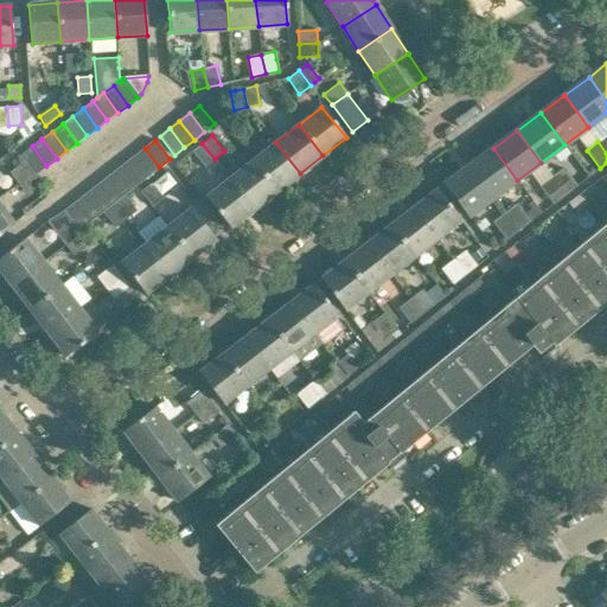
[(275,142),(253,160),(276,191),(300,173),(275,142)]
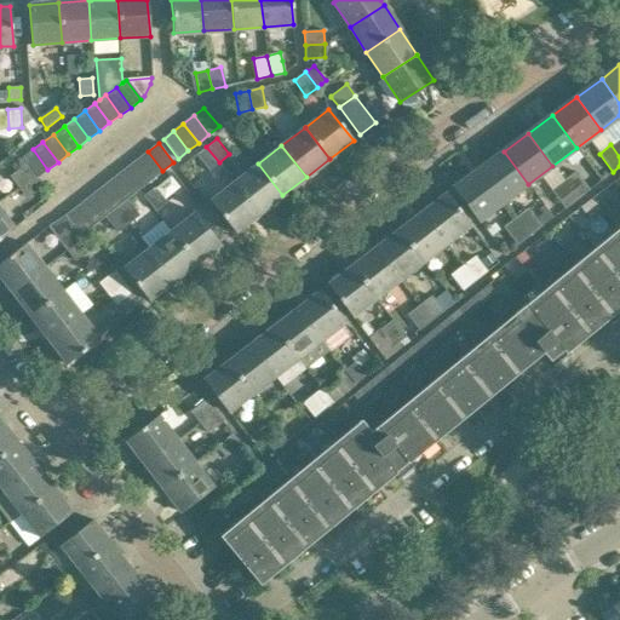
[(206,147),(196,156),(208,171),(219,162),(206,147)]
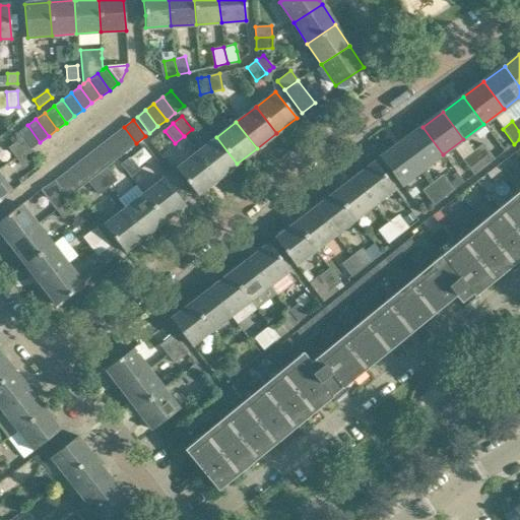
[(30,149),(40,142),(27,125),(18,132),(30,149)]
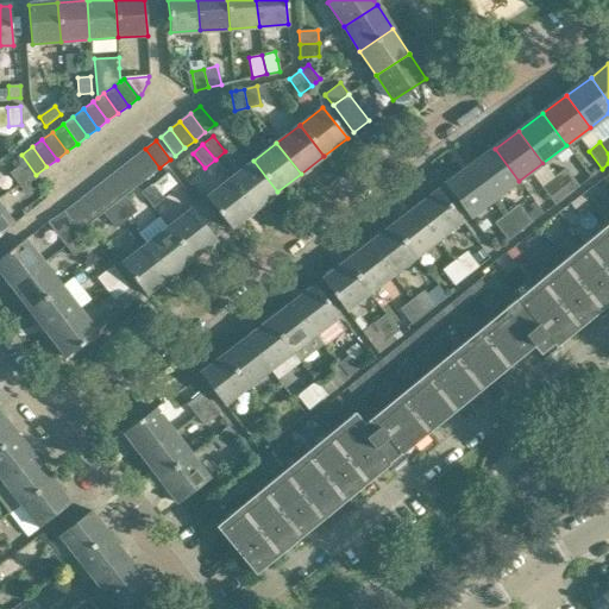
[(145,149),(135,157),(150,176),(159,168),(145,149)]
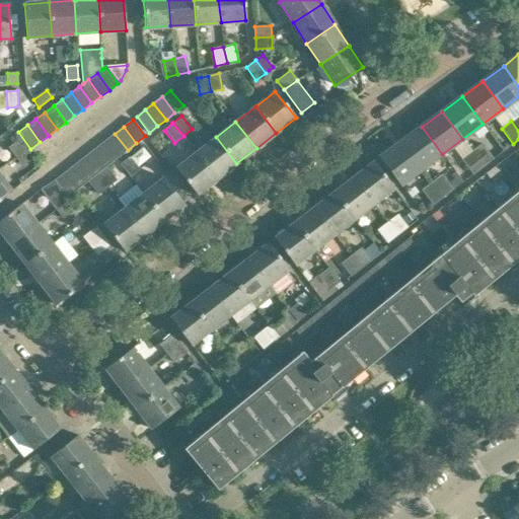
[(422,127),(400,142),(421,169),(442,154),(422,127)]
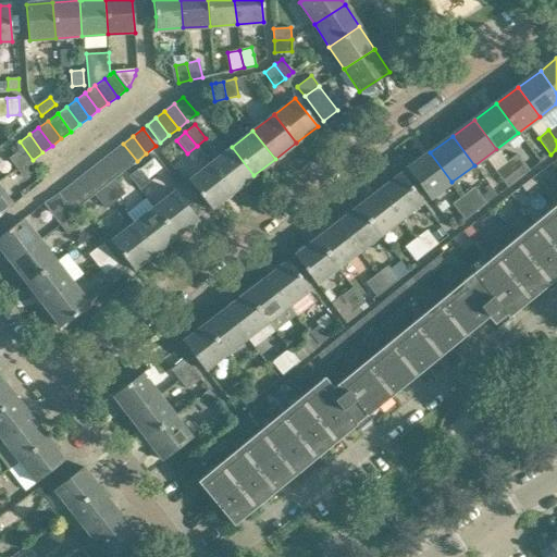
[(127,168),(137,161),(123,144),(114,150),(127,168)]
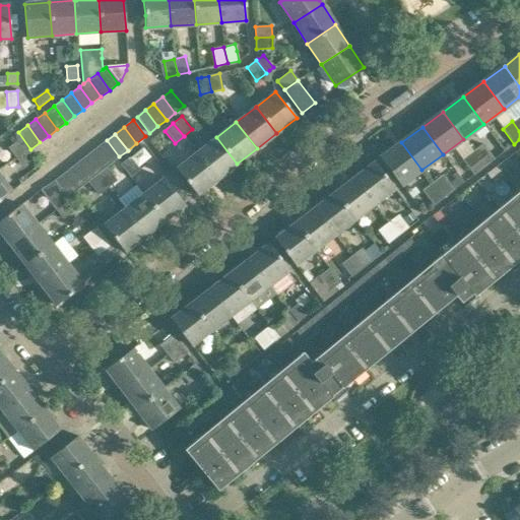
[(216,137),(196,152),(217,180),(237,164),(216,137)]
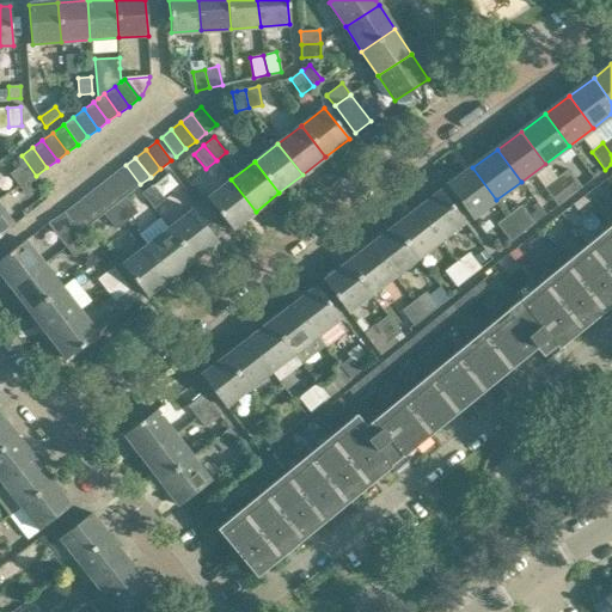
[(10,175),(18,185),(34,173),(24,163),(10,175)]
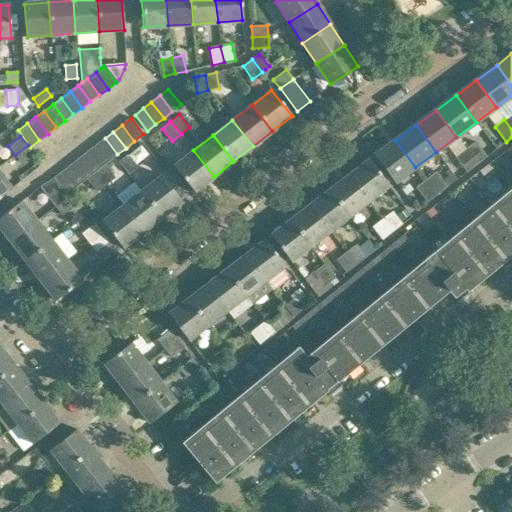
[(109,161),(117,154),(105,138),(96,145),(109,161)]
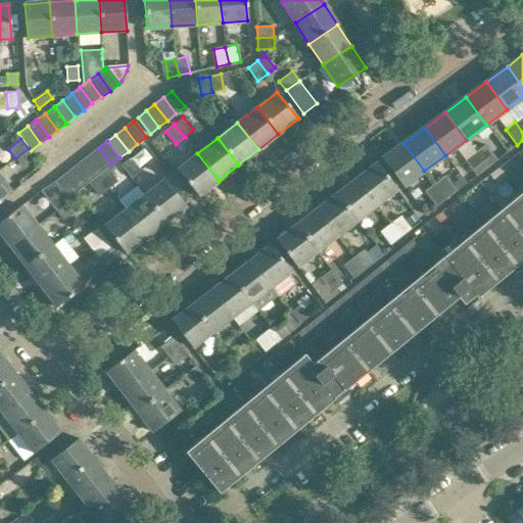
[(403,143),(383,158),(403,186),(424,171),(403,143)]
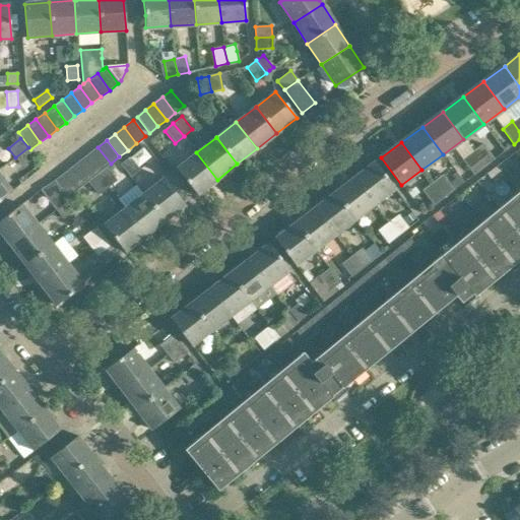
[(482,144),(473,151),(484,167),(495,159),(482,144)]
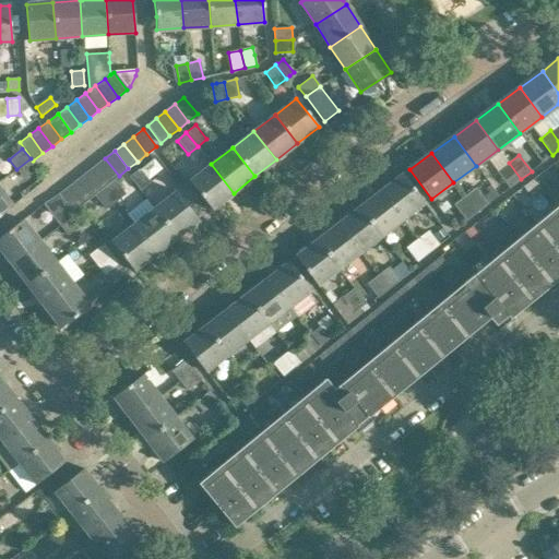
[(37,168),(31,158),(16,169),(24,179),(37,168)]
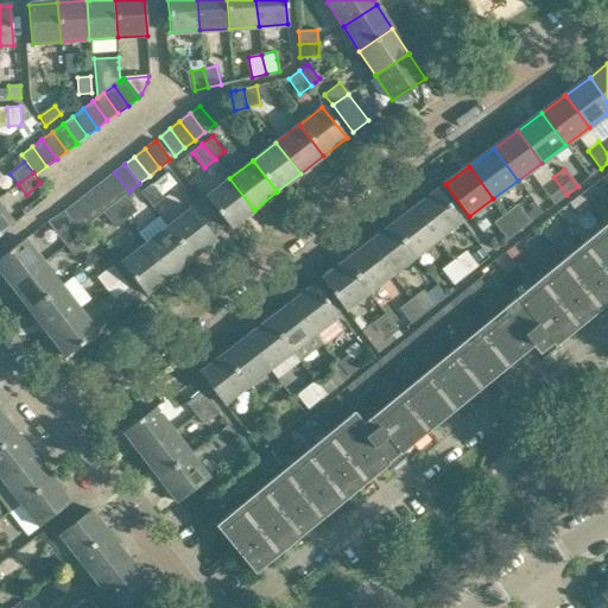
[(124,195),(130,191),(114,172),(105,179),(119,198),(124,195)]
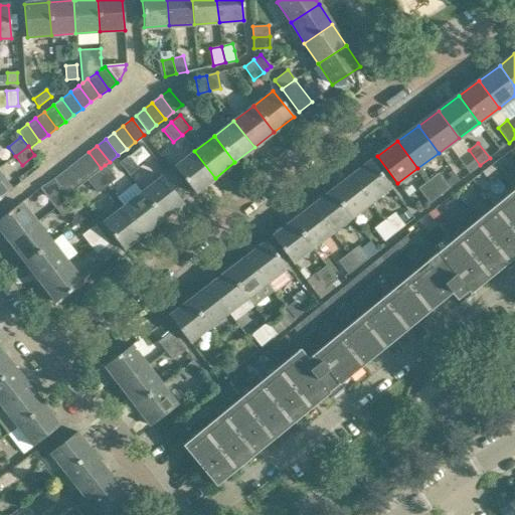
[(480,165),(469,150),(458,158),(469,173),(480,165)]
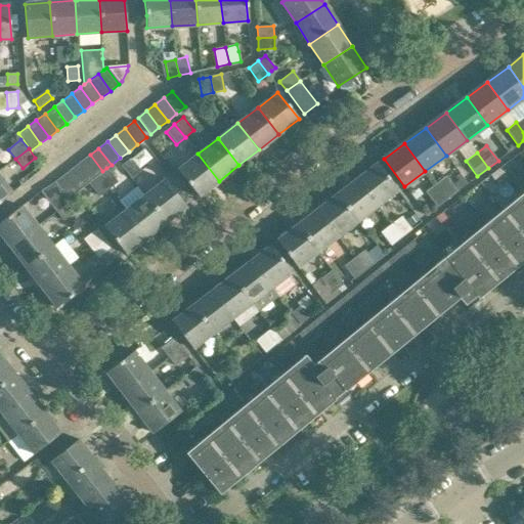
[(178,169),(186,180),(199,197),(219,181),(198,154),(178,169)]
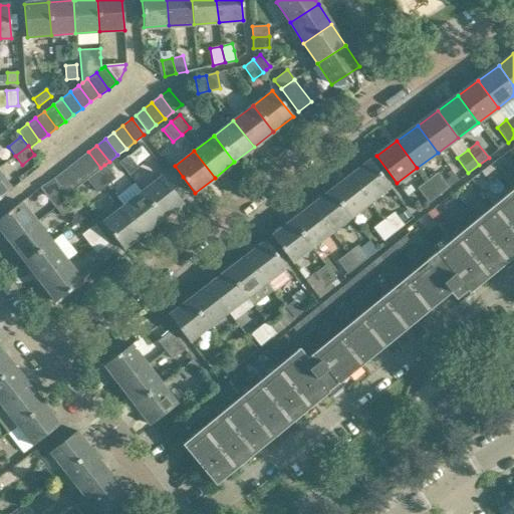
[(95,172),(100,168),(88,152),(79,159),(92,175),(95,172)]
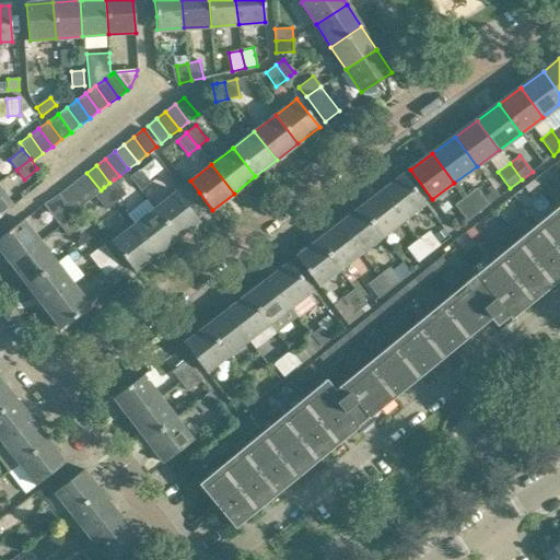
[(139,168),(129,177),(140,191),(151,183),(139,168)]
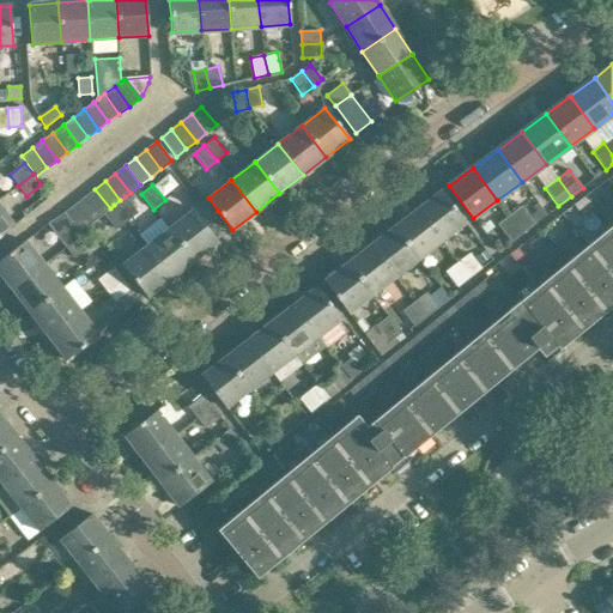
[(103,214),(110,208),(95,189),(85,198),(99,217),(103,214)]
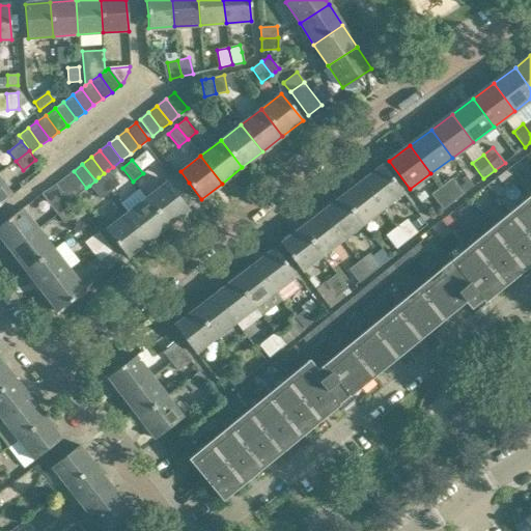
[(383,165),(362,182),(383,208),(403,193),(383,165)]
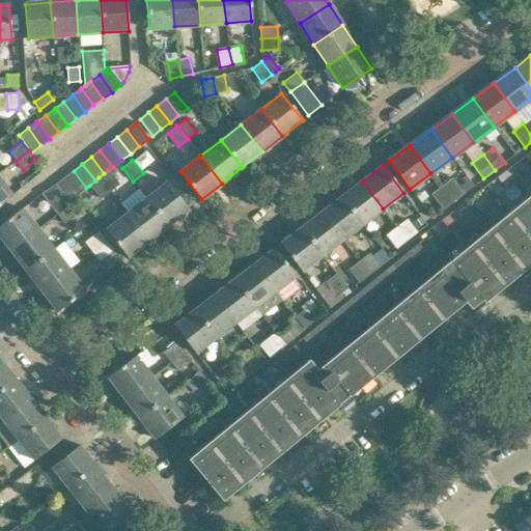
[(110,192),(118,185),(108,170),(104,173),(99,177),(110,192)]
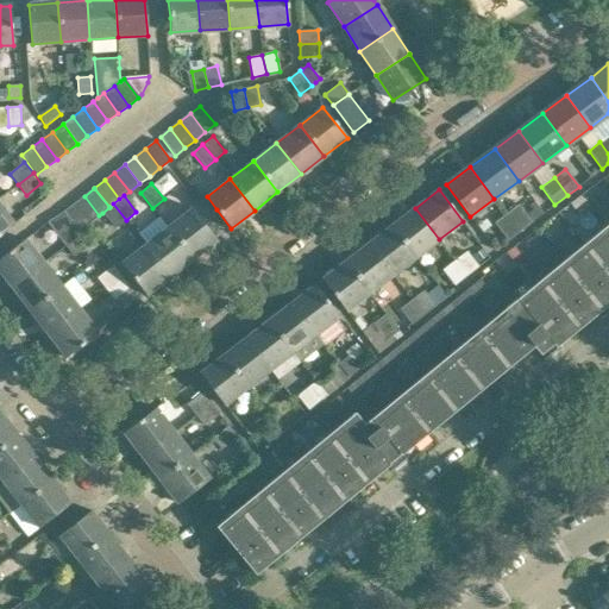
[(85,196),(74,203),(89,224),(99,215),(85,196)]
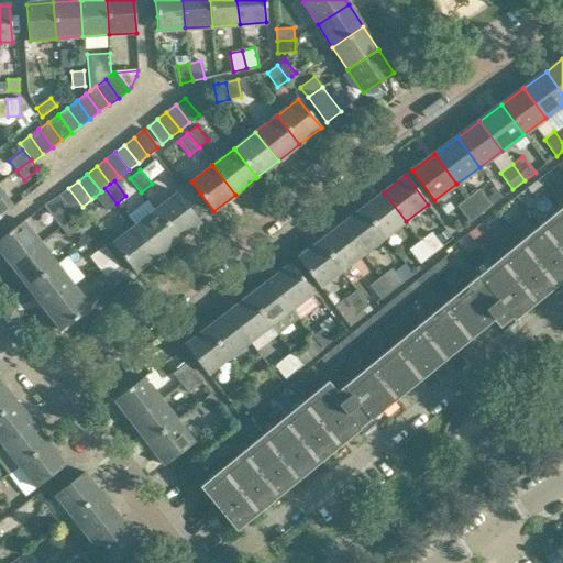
[(68,188),(58,196),(73,214),(83,207),(68,188)]
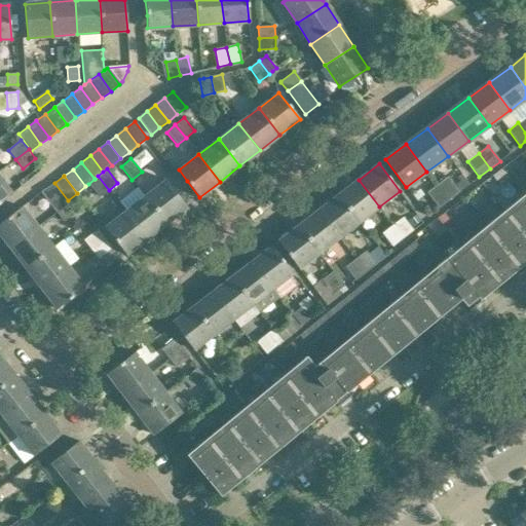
[(109,190),(98,176),(95,179),(88,184),(100,197),(109,190)]
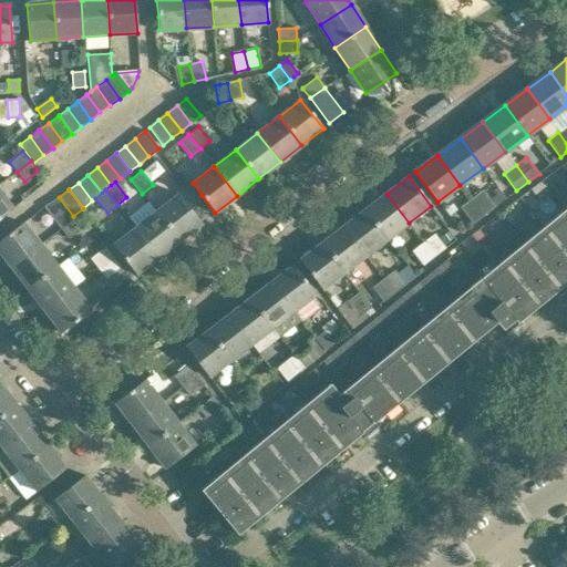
[(483,189),(472,198),(485,216),(496,207),(483,189)]
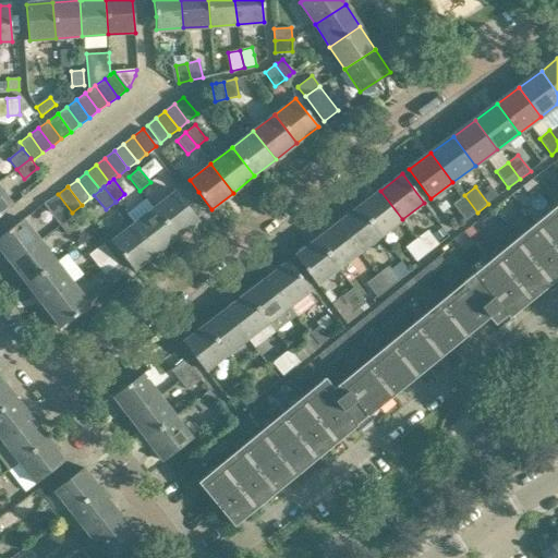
[(0,190),(0,215),(12,206),(0,190)]
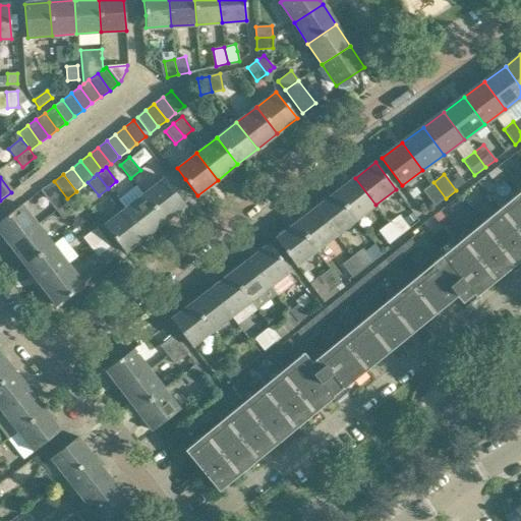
[(164,178),(143,194),(165,221),(185,206),(164,178)]
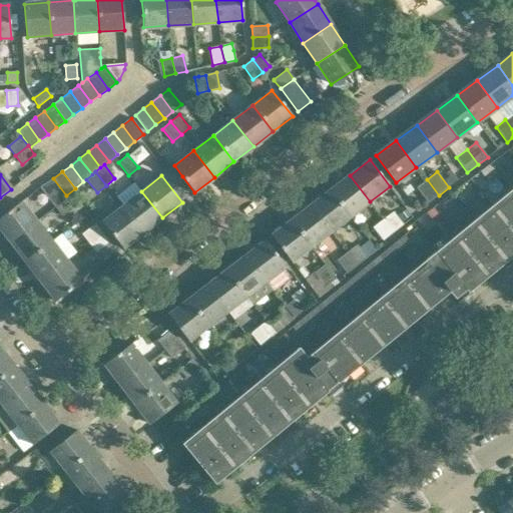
[(350,175),(330,190),(350,216),(370,201),(350,175)]
